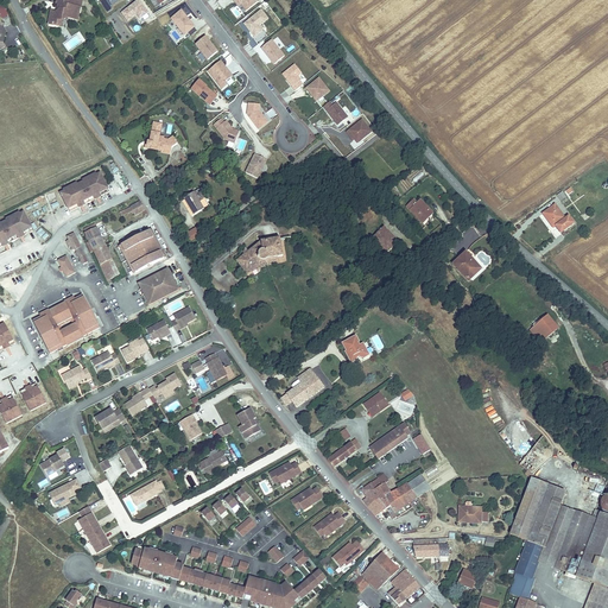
[(259,1),(258,0),(234,0),(235,0),(239,0),(247,11),(259,1)]
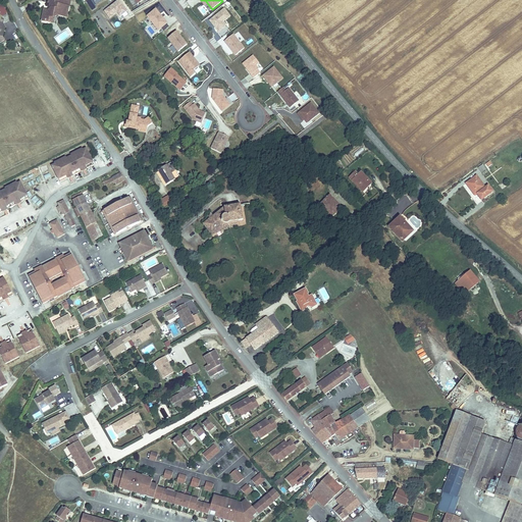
[(44,7),(42,14),(46,15),(45,20),(52,22),(53,17),(57,14),(67,16),(69,5),(50,1),(49,9),(44,7)]
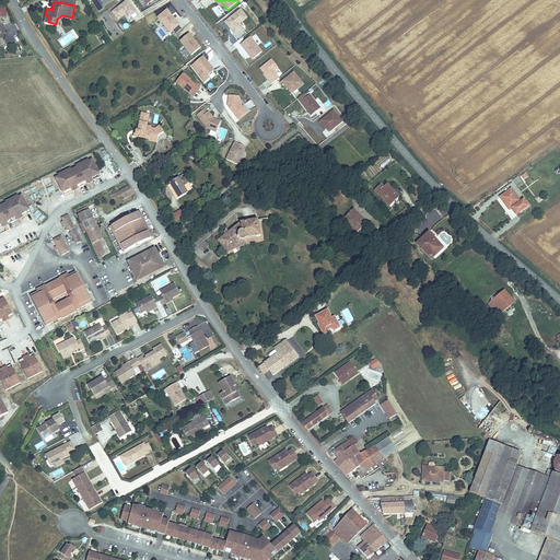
[(135,13),(126,1),(111,12),(115,20),(125,13),(128,16),(128,18),(135,13)]
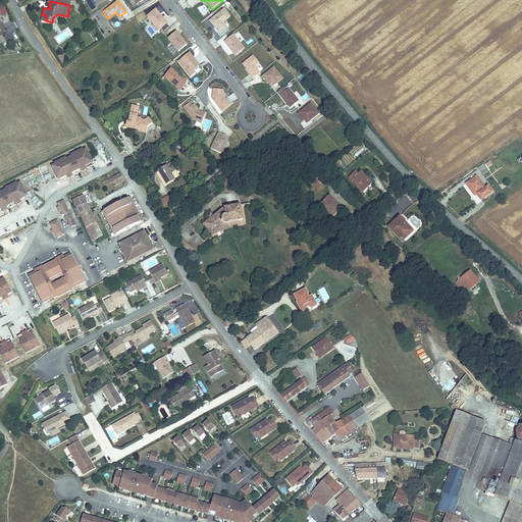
[(225,9),(211,20),(220,32),(227,25),(225,22),(231,16),(225,9)]
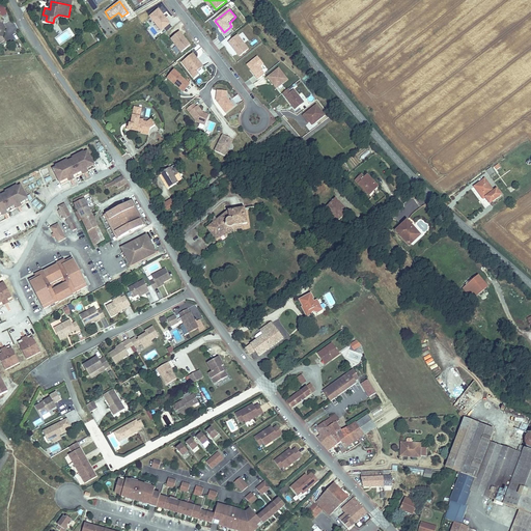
[(169,25),(158,10),(149,18),(160,32),(169,25)]
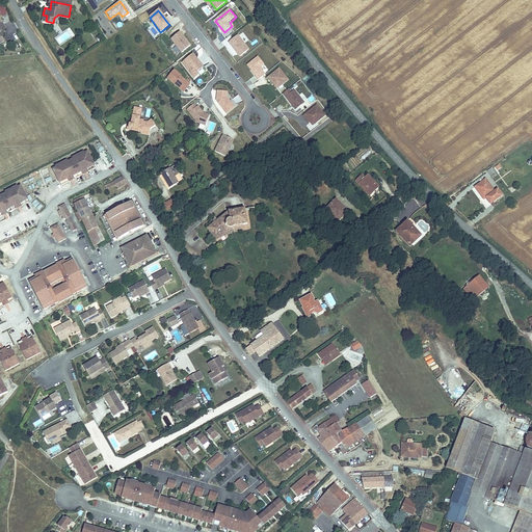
[(130,16),(128,12),(122,17),(122,16),(118,18),(122,22),(130,16)]
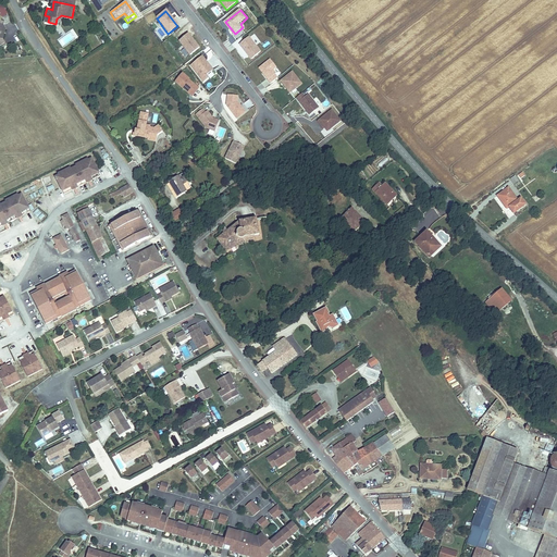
[(198,49),(187,35),(178,41),(189,57),(198,49)]
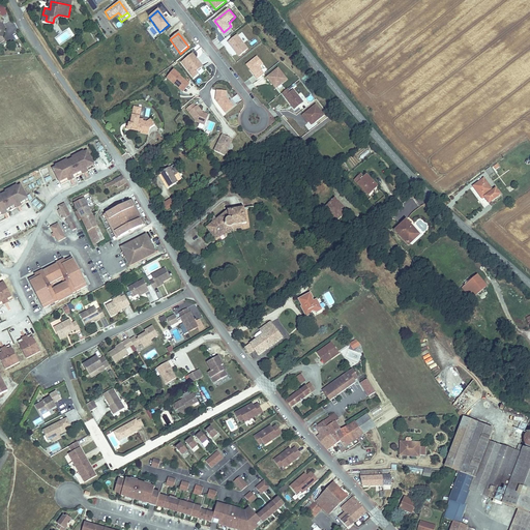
[(249,50),(238,35),(230,42),(240,56),(249,50)]
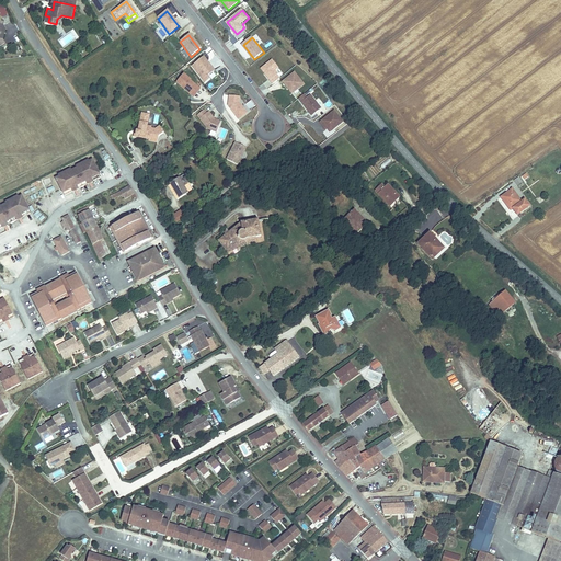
[(207,63),(203,58),(191,67),(204,84),(209,80),(207,78),(213,73),(206,64),(207,63)]
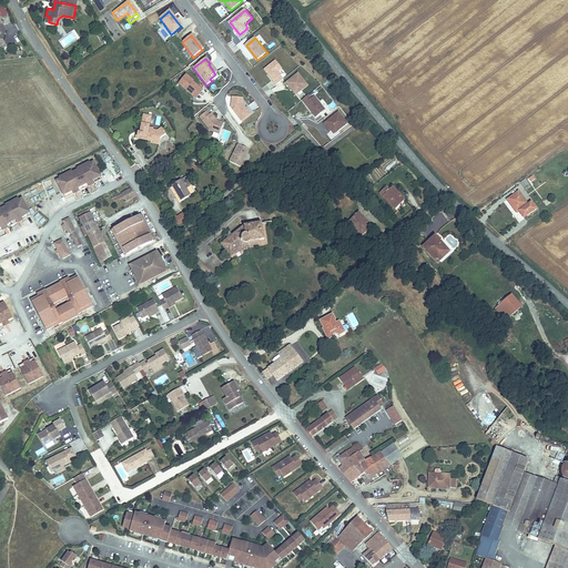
[(284,75),(282,71),(285,69),(279,61),(267,70),(280,85),(286,80),(284,77),(284,75)]
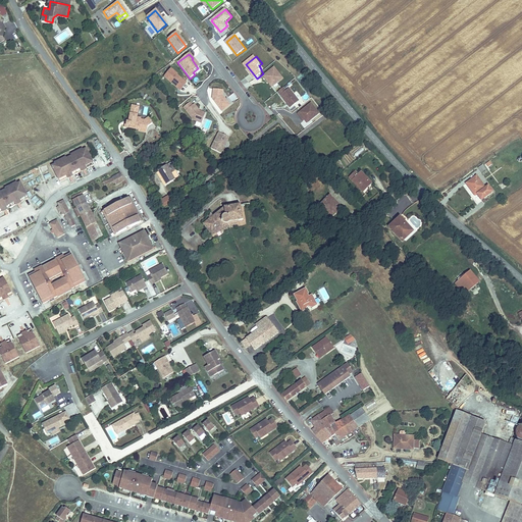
[(193,58),(192,59),(198,68),(200,67),(193,58)]
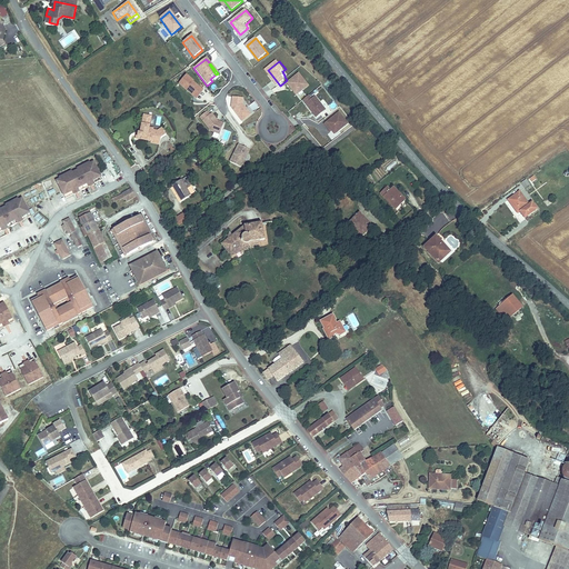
[(302,73),(290,83),(299,96),(311,86),(302,73)]
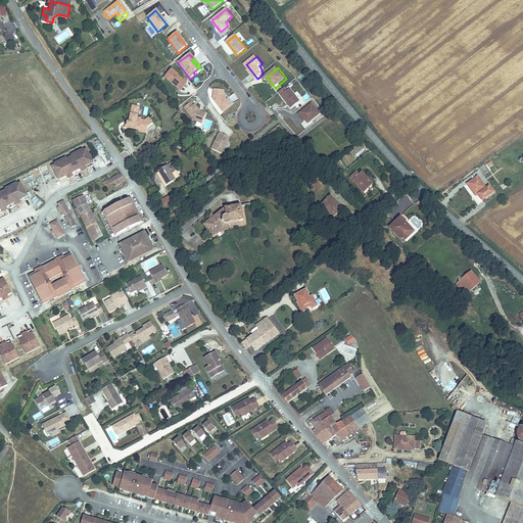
[(171,70),(163,79),(177,90),(183,83),(177,77),(171,70)]
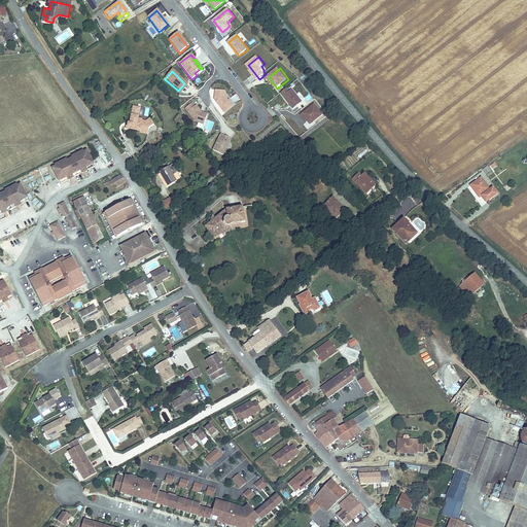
[(184,83),(178,91),(181,94),(187,86),(184,83)]
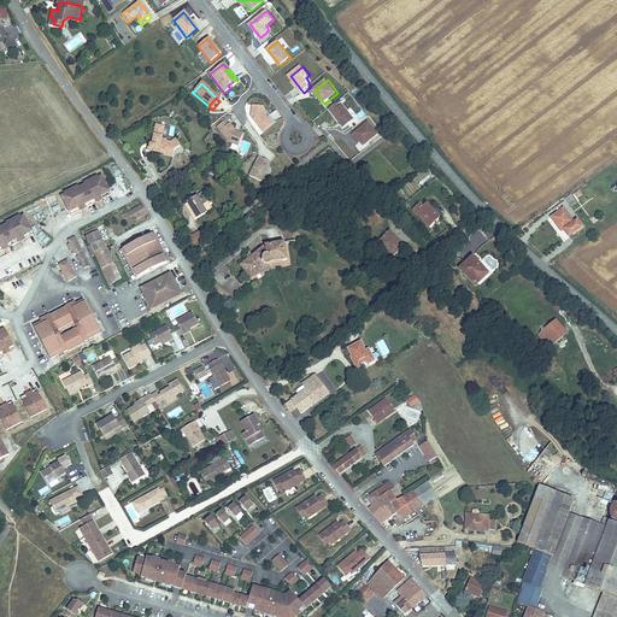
[(339,104),(331,109),(347,128),(358,119),(346,105),(342,107),(339,104)]
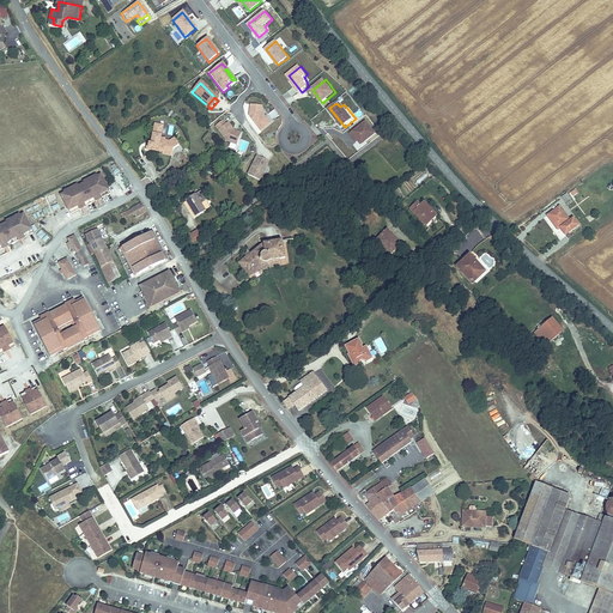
[(248,117),(260,133),(269,126),(265,120),(261,115),(261,108),(250,107),(248,117)]
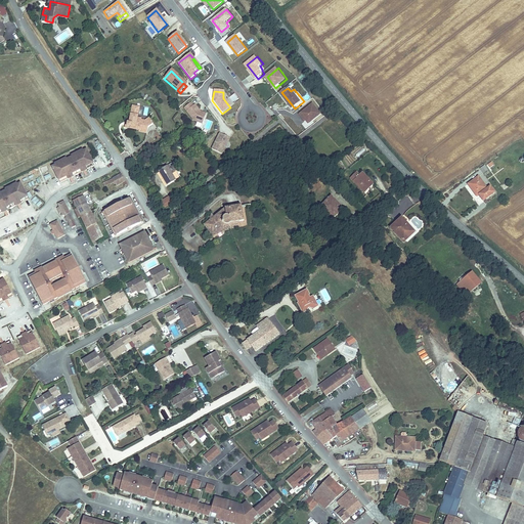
[(324,114),(316,103),(303,114),(306,118),(307,117),(310,121),(312,124),(324,114)]
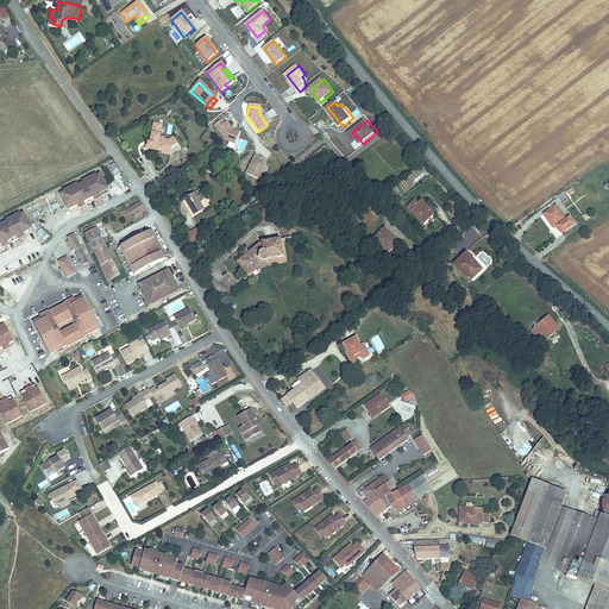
[(148,149),(163,151),(163,152),(173,155),(174,149),(180,144),(175,138),(171,140),(165,139),(165,137),(162,137),(163,123),(156,121),(152,143),(150,143),(150,145),(149,145),(148,149)]
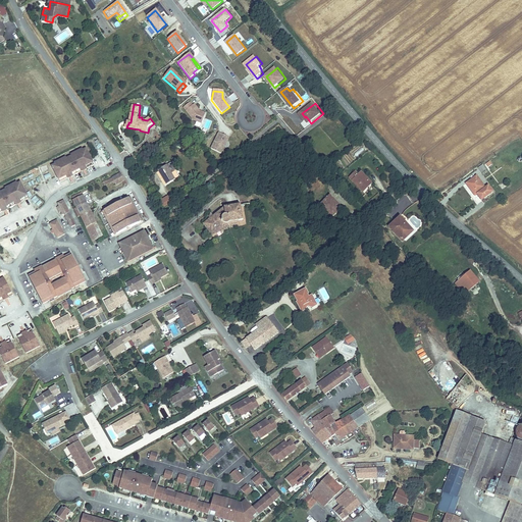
[(189,104),(183,109),(192,121),(201,125),(205,115),(199,113),(194,106),(192,107),(189,104)]
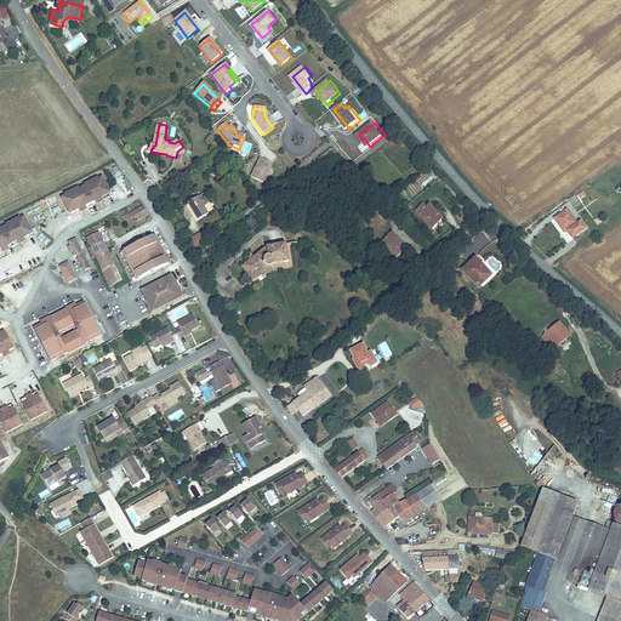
[(261,186),(271,167),(258,161),(250,180),(261,186)]
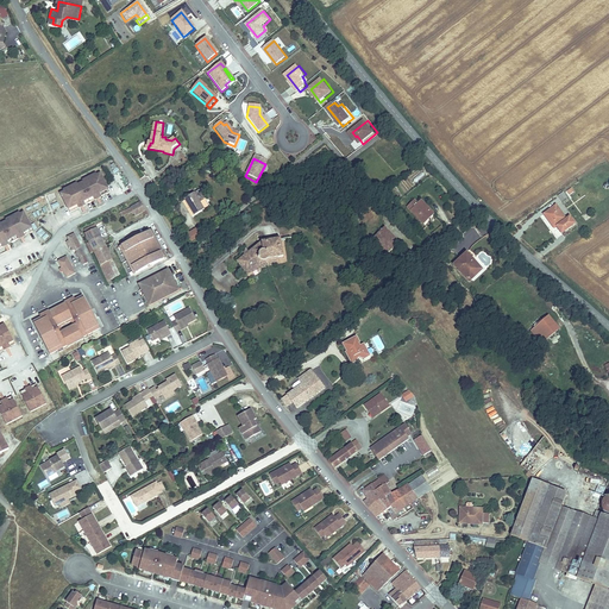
[(75,183),(66,188),(67,192),(73,202),(74,206),(102,190),(101,188),(105,186),(99,174),(95,176),(94,174),(85,179),(86,181),(77,186),(75,183)]
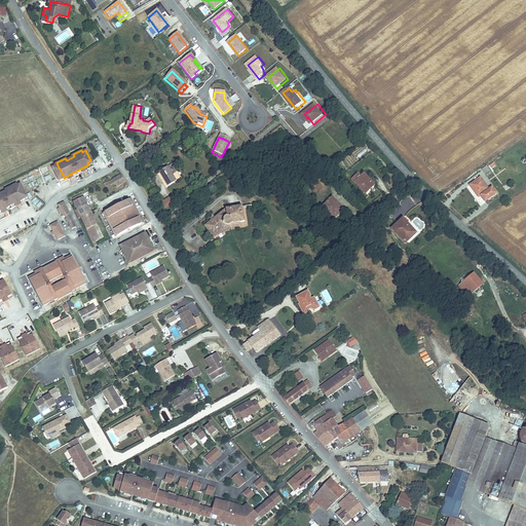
[(64,178),(65,181),(94,166),(90,160),(87,162),(88,164),(64,178)]
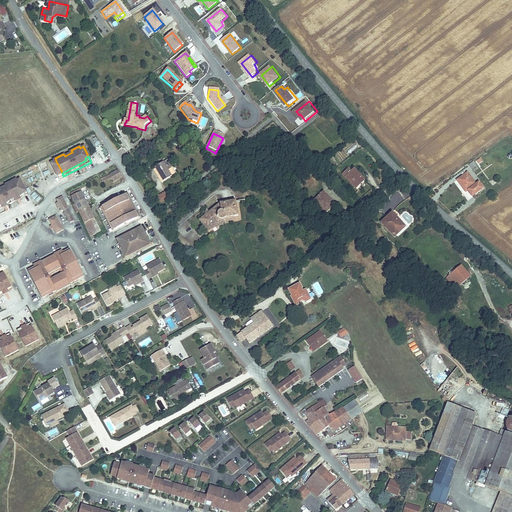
[(61,170),(56,161),(53,162),(57,172),(61,170)]
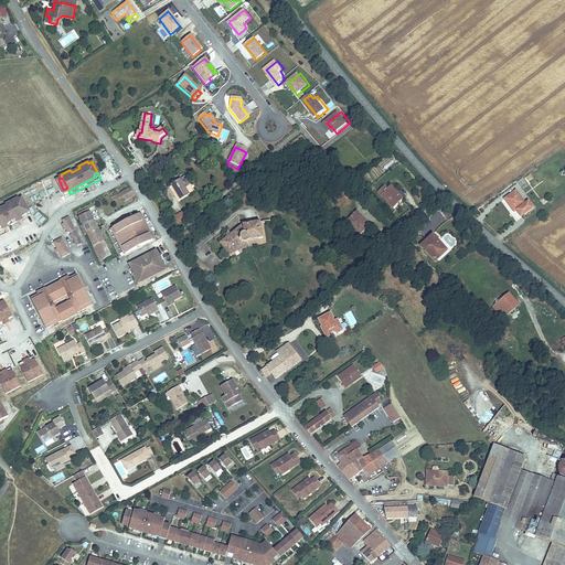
[(181,178),(172,184),(182,198),(191,192),(181,178)]
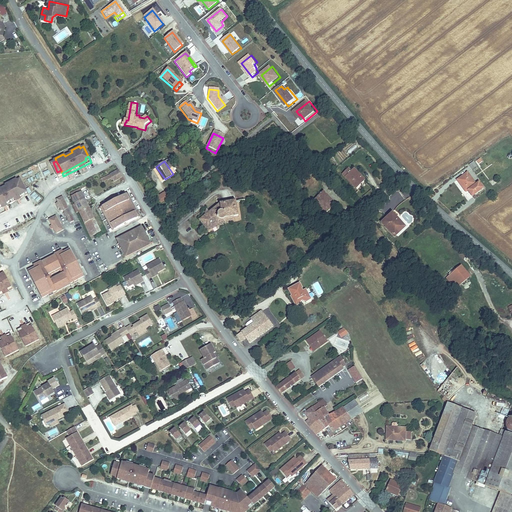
[(348,164),(341,171),(355,186),(364,178),(353,166),(351,168),(348,164)]
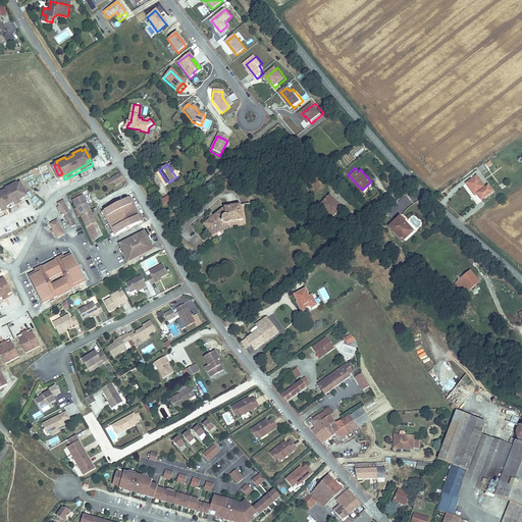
[(122,180),(119,175),(104,184),(107,189),(122,180)]
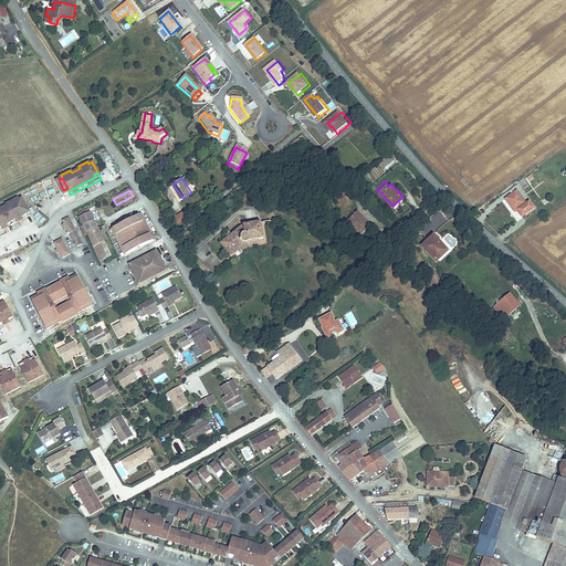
[(516,210),(520,215),(532,206),(528,201),(525,205),(515,191),(504,199),(514,212),(516,210)]
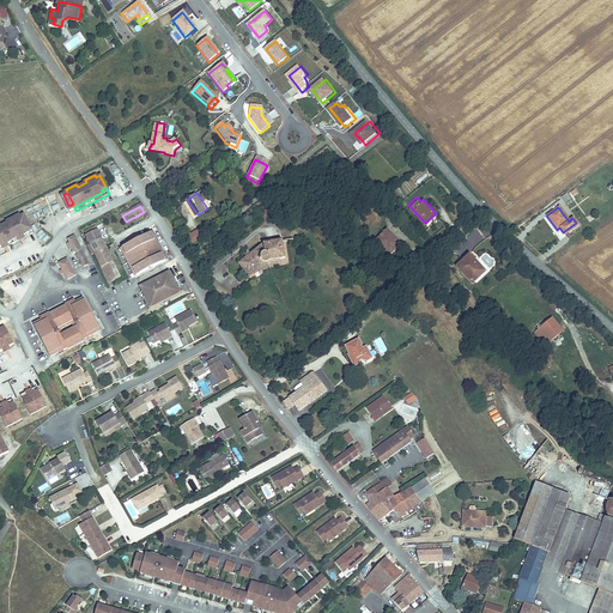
[(0,244),(28,231),(25,228),(30,225),(24,214),(19,217),(17,214),(6,220),(8,223),(1,226),(0,224),(0,244)]
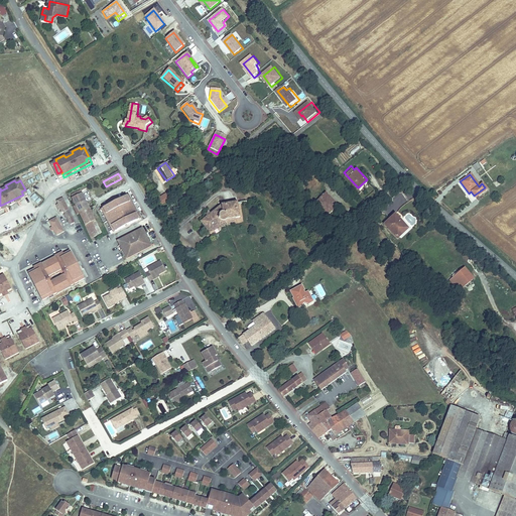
[(485,187),(474,196),(475,197),(486,188),(485,187)]
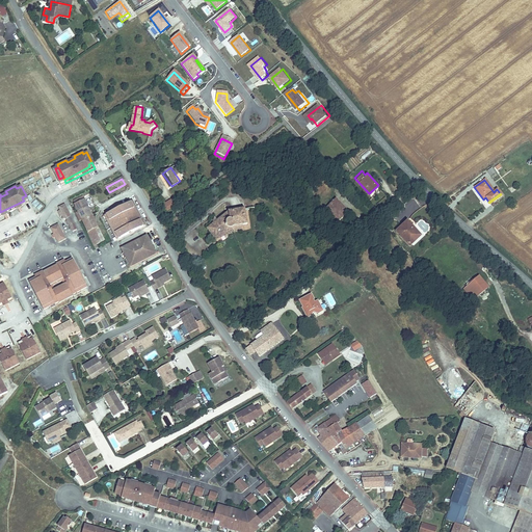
[(0,216),(29,202),(26,195),(22,197),(24,201),(0,212),(0,216)]
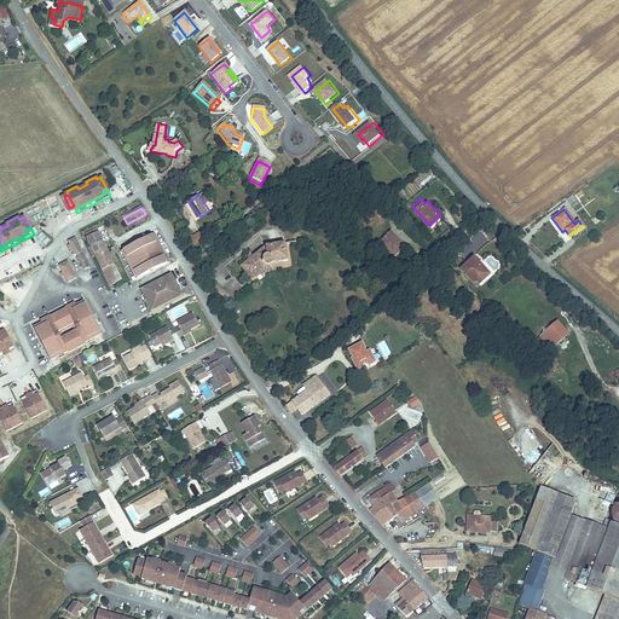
[(389,227),(379,237),(392,253),(404,243),(389,227)]
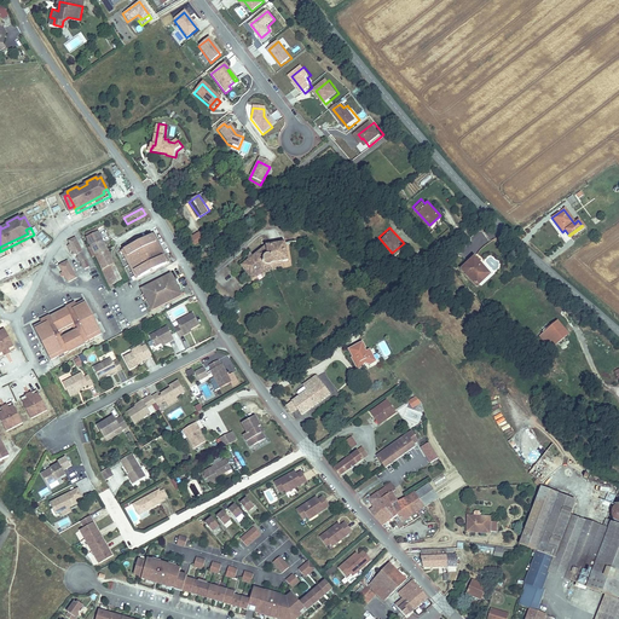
[(99,230),(86,236),(90,244),(96,256),(103,272),(117,265),(99,230)]
